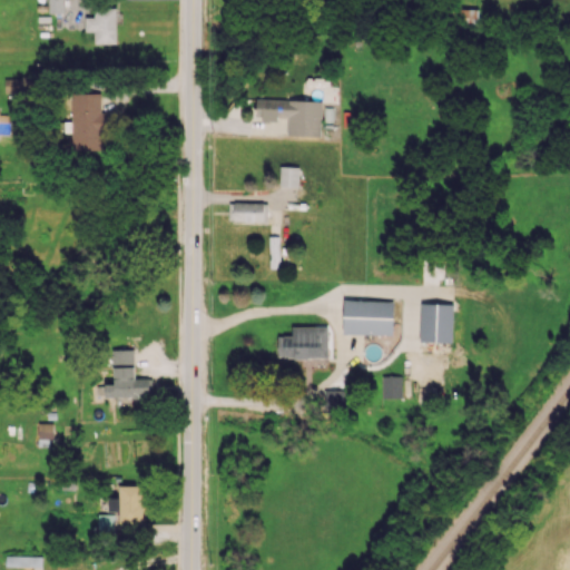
[(64,0),(48,0),(48,13),(64,13),(64,0)]
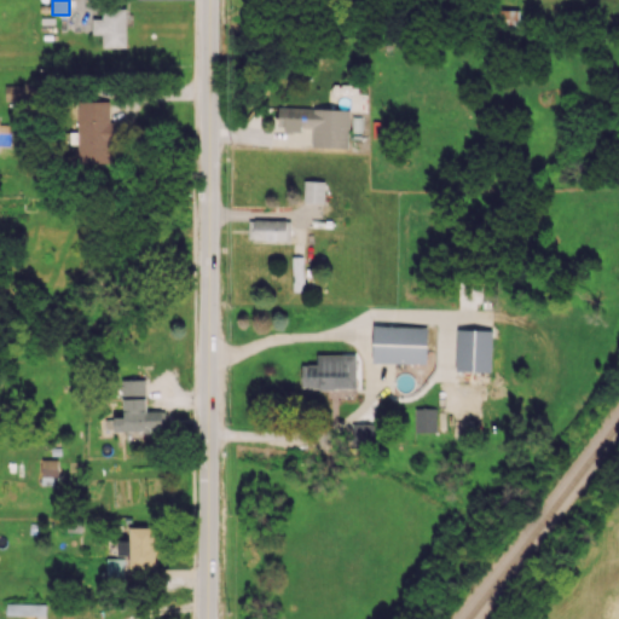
[(126,47),(125,9),(102,9),(102,18),(92,18),(92,34),(102,34),(102,47),(126,47)]
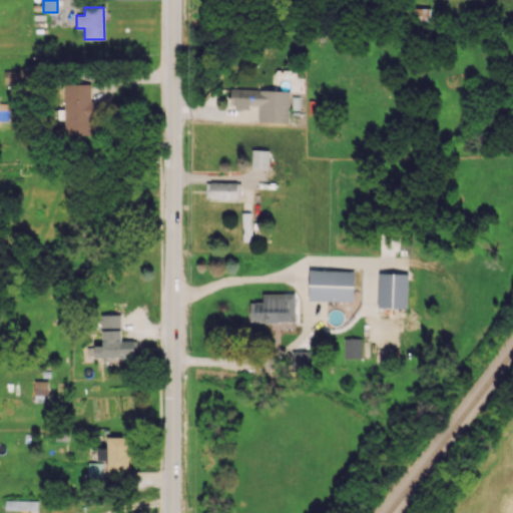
[(429,23),(430,8),(414,7),(414,22),(429,23)]
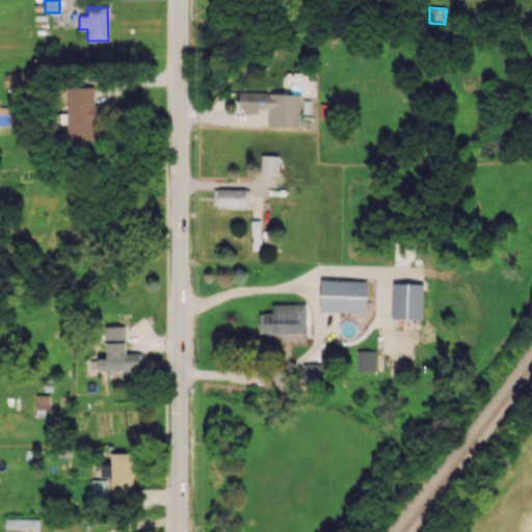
[(67,140),(96,140),(95,86),(65,87),(67,140)]
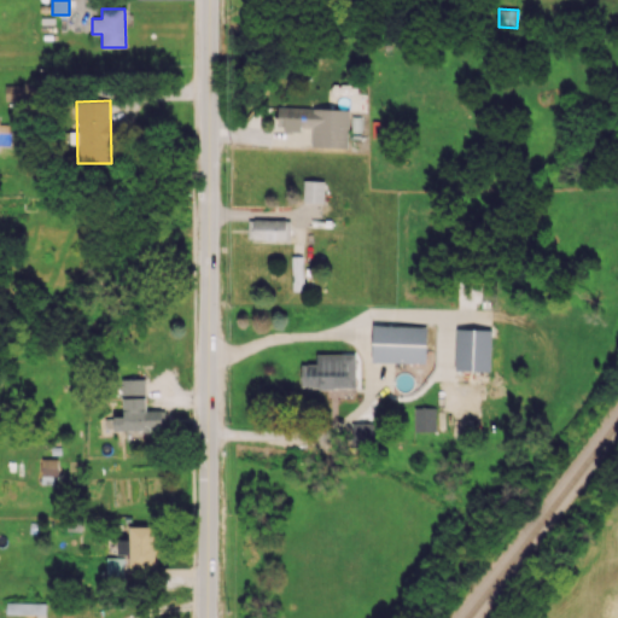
[(348,147),(349,110),(278,108),(277,126),(312,127),(310,146),(348,147)]
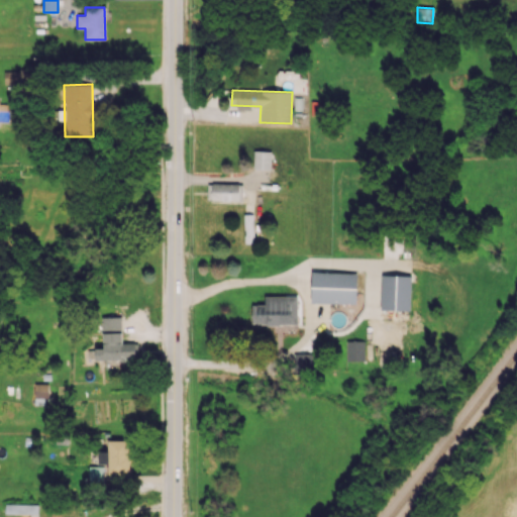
[(271,151),(253,150),(252,169),(271,170),(271,151)]
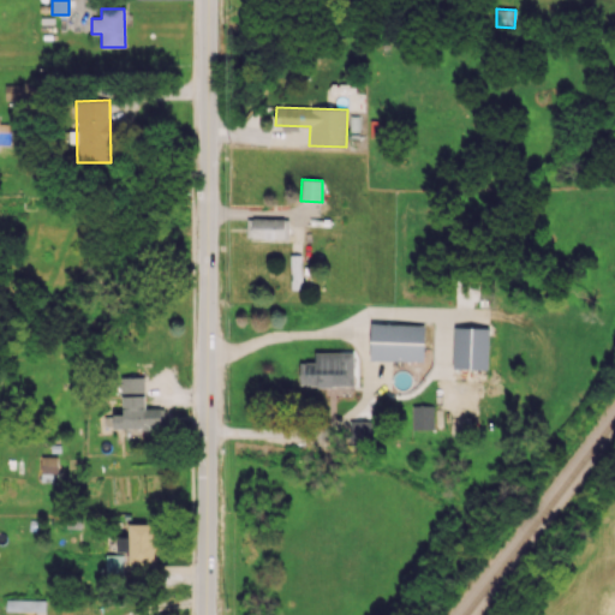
[(246,238),(287,239),(288,219),(246,218),(246,238)]
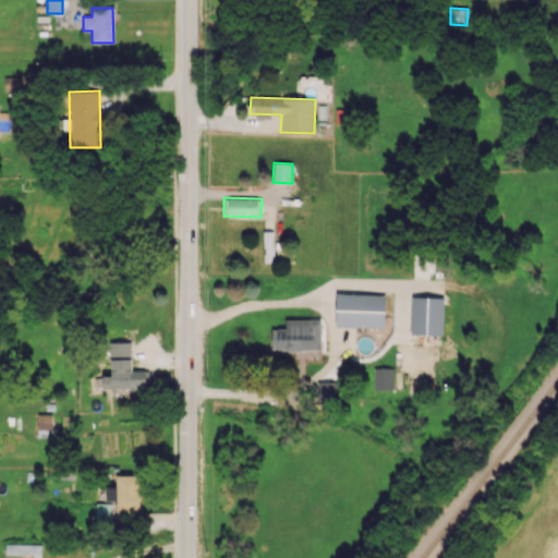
[(264,231),(264,264),(274,264),(274,231),(264,231)]
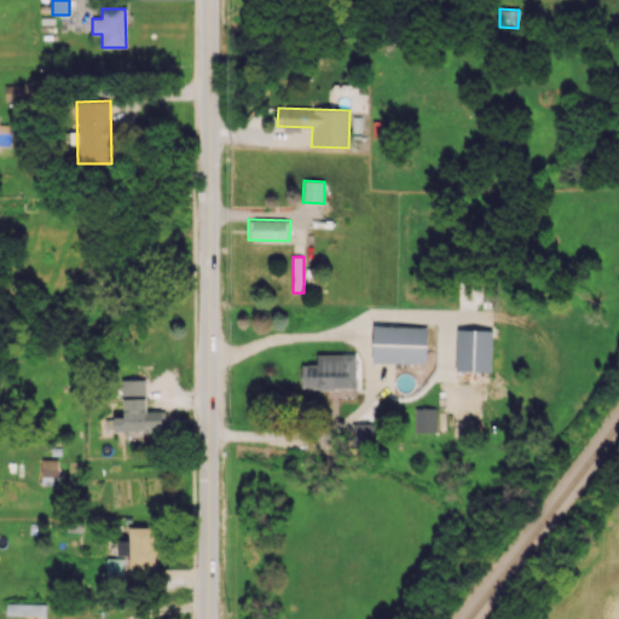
[(371,362),(426,363),(427,327),(372,325),(371,362)]
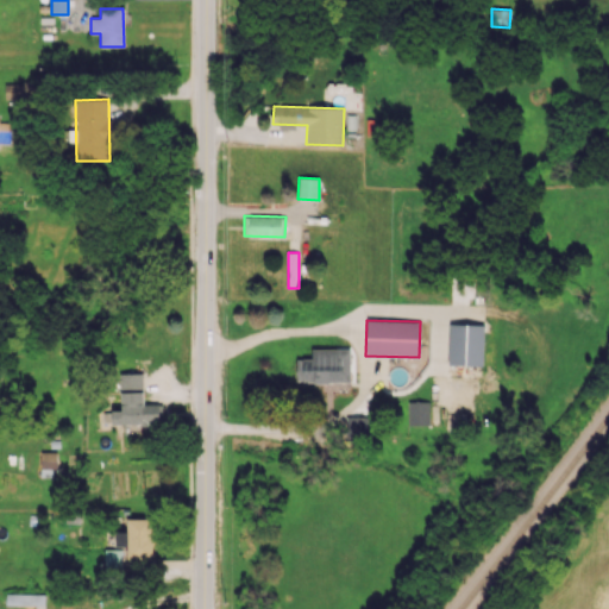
[(484,325),(449,324),(447,365),(483,365),(484,325)]
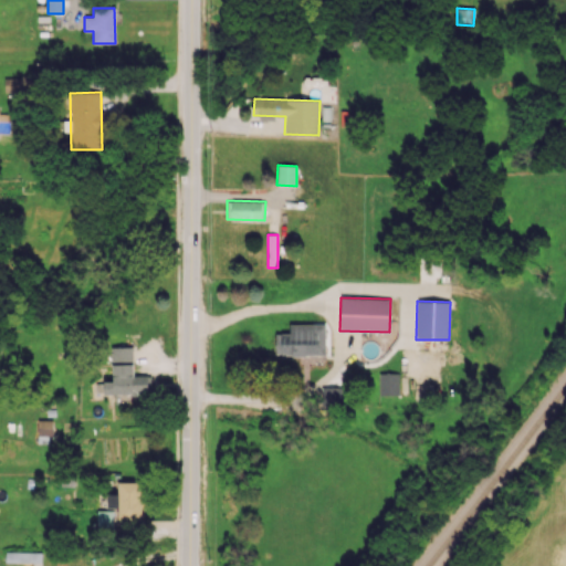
[(325,324),(290,324),(290,333),(275,333),(275,355),(325,355),(325,324)]
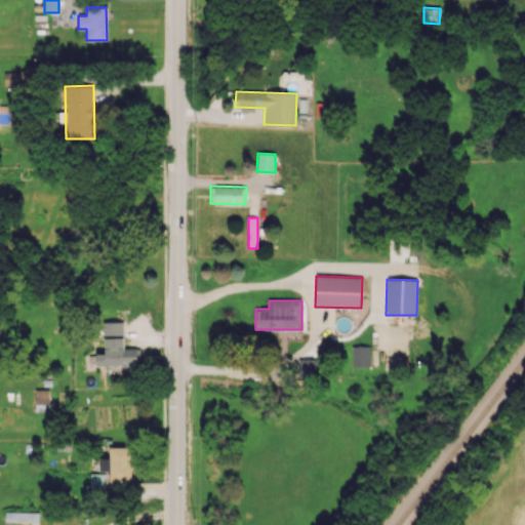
[(103,322),(104,353),(96,354),(96,366),(140,365),(139,348),(123,349),(122,321),(103,322)]
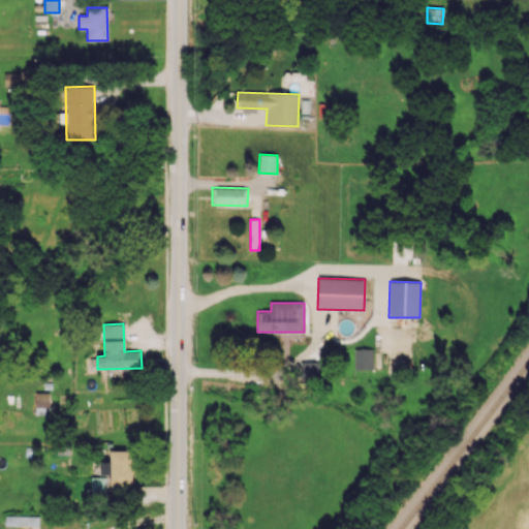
[(353,348),(354,369),(373,369),(373,347),(353,348)]
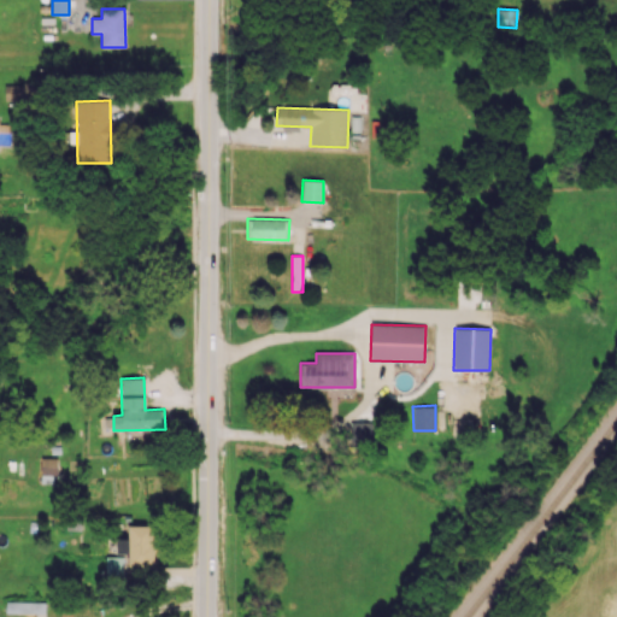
[(58,458),(41,457),(41,472),(57,474),(58,458)]
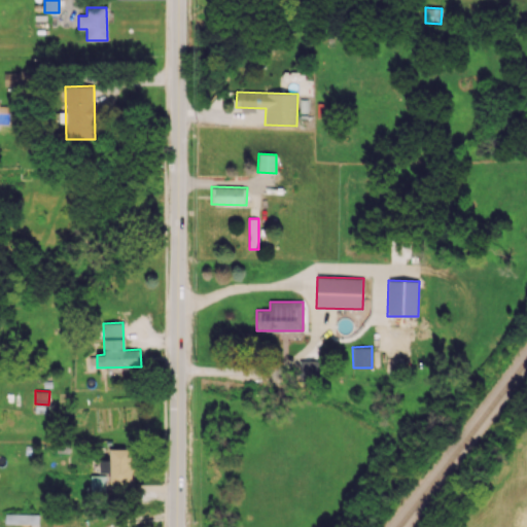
[(99,460),(99,472),(109,472),(109,484),(131,483),(131,448),(109,449),(109,460),(99,460)]
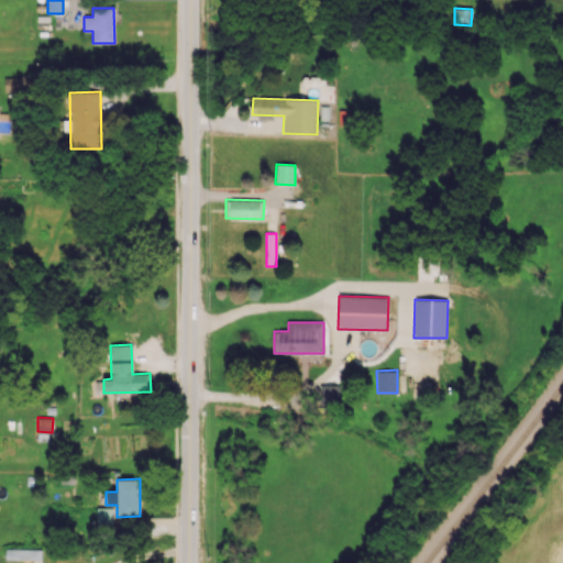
[(6,559),(41,560),(41,550),(6,549),(6,559)]
